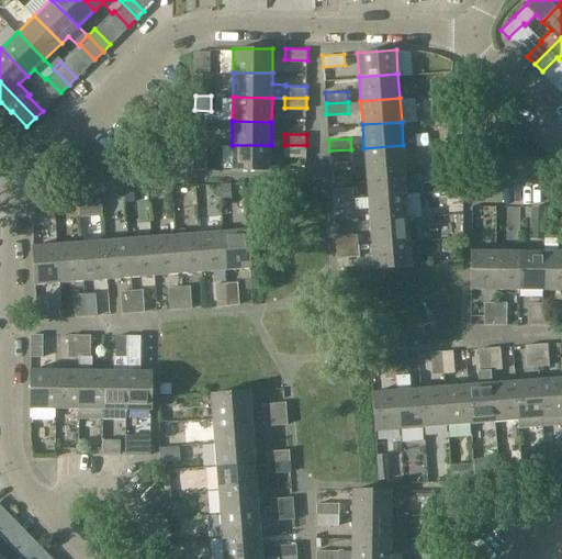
[(205,144),(193,144),(194,168),(205,168),(205,144)]
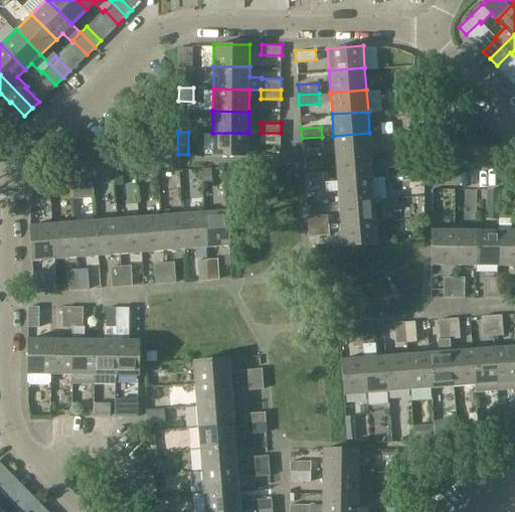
[(248,133),(212,133),(212,155),(248,155),(248,133)]
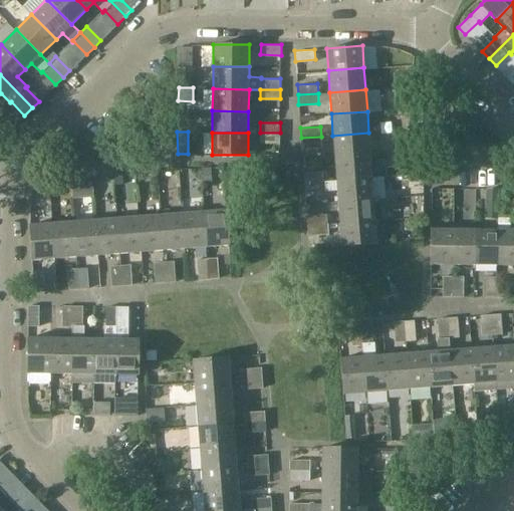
[(280,133),(260,133),(260,143),(280,143),(280,133)]
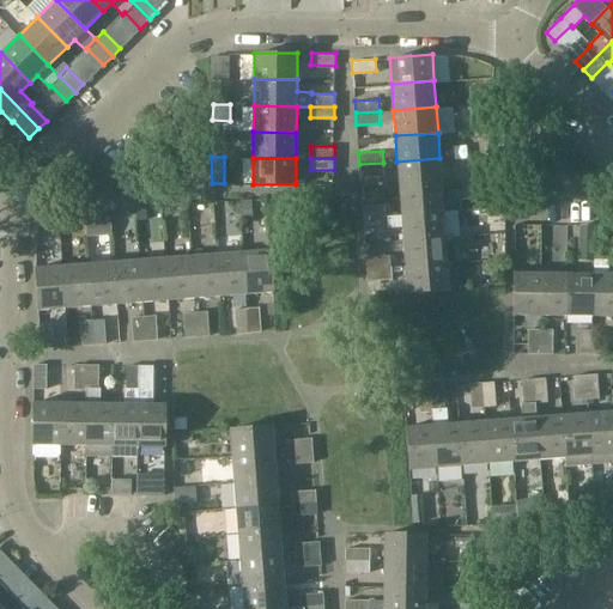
[(396,162),(399,188),(442,184),(439,158),(396,162)]
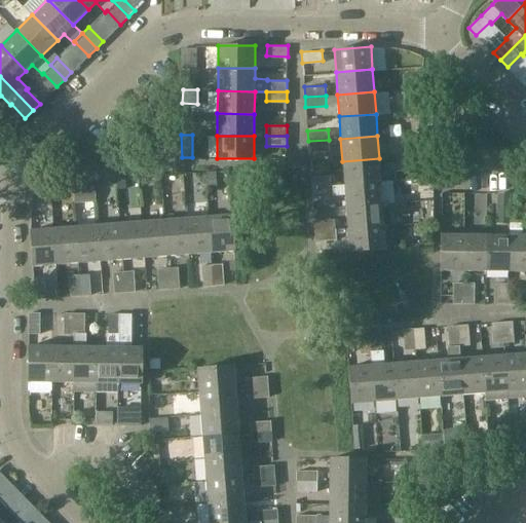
[(329,140),(308,141),(309,151),(330,150),(329,140)]
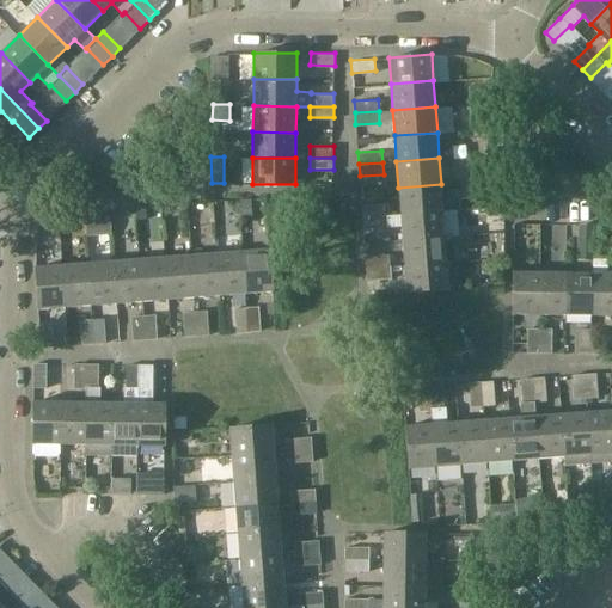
[(398,188),(401,213),(444,209),(441,184),(398,188)]
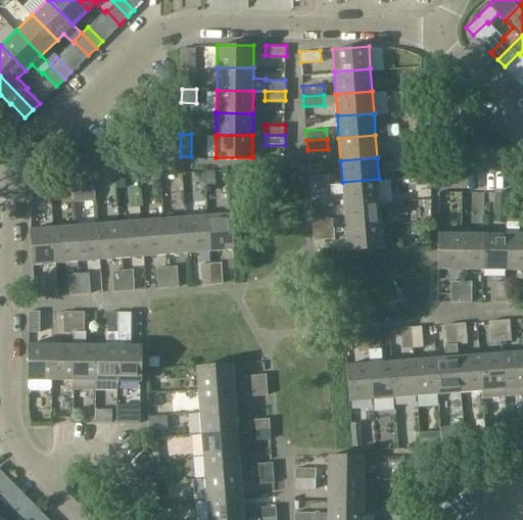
[(215,170),(205,170),(206,185),(215,184),(215,170)]
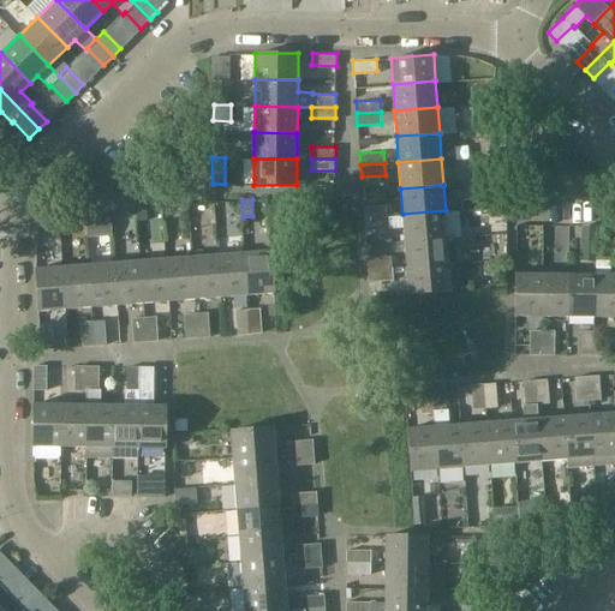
[(364,204),(364,217),(388,215),(387,203),(364,204)]
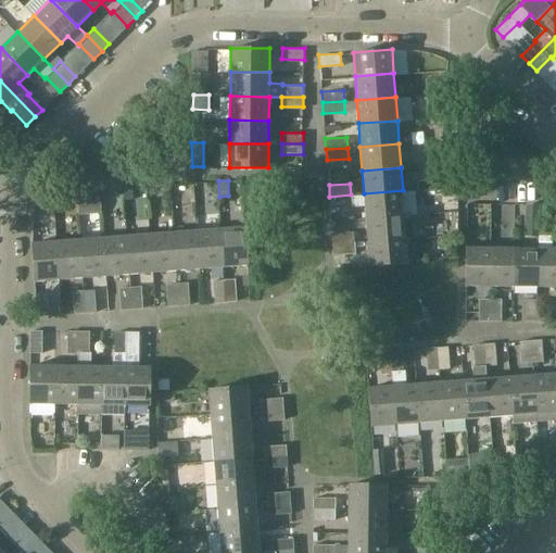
[(364,193),(365,217),(404,214),(403,190),(364,193)]
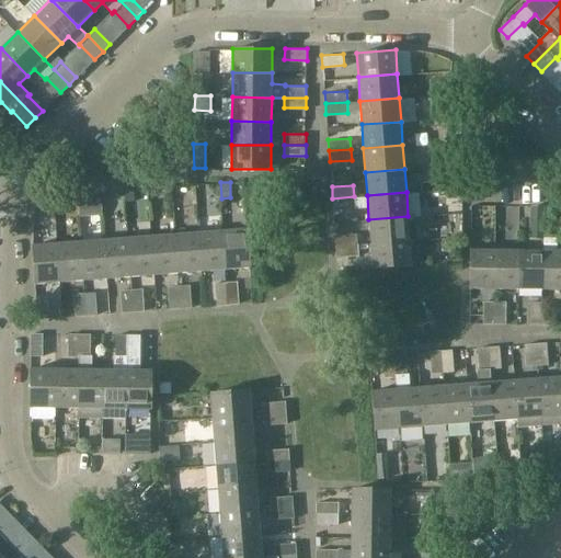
[(354,196),(332,198),(333,208),(355,207),(354,196)]
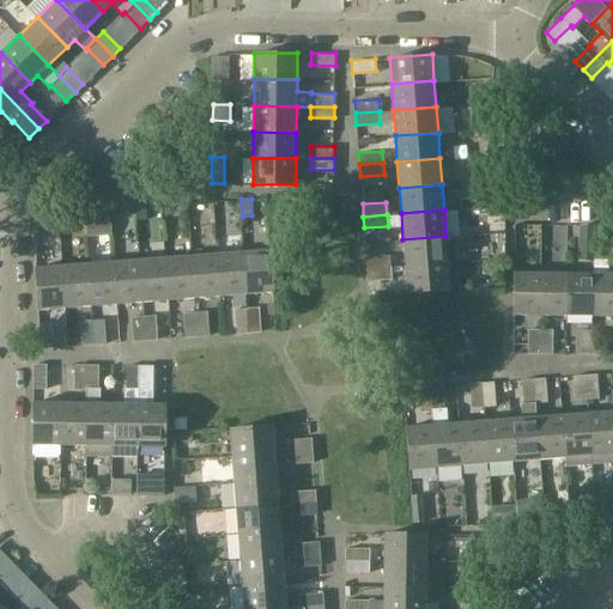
[(594,237),(594,224),(581,224),(580,237),(594,237)]
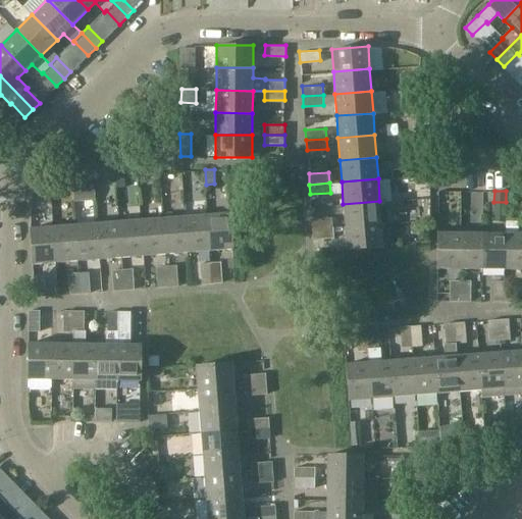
[(343,204),(345,225),(381,223),(388,222),(386,201),(379,201),(343,204)]
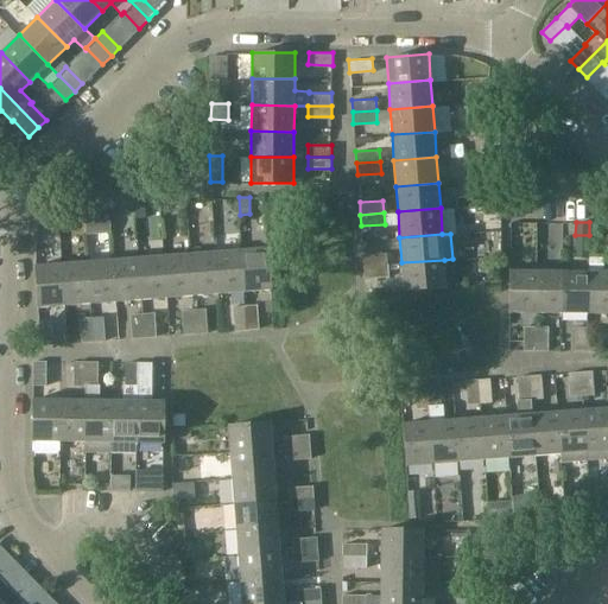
[(267,247),(241,248),(245,291),(271,288),(267,247)]
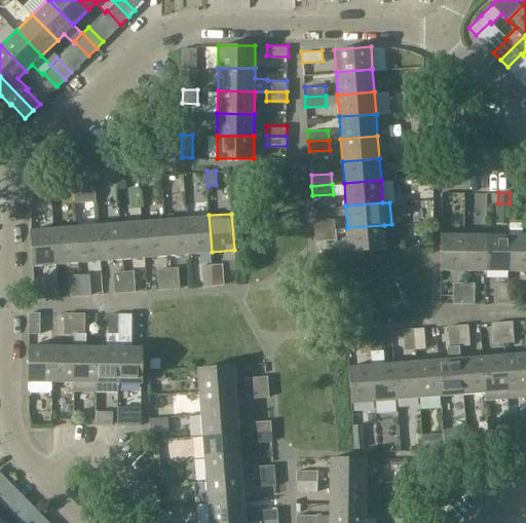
[(209,215),(186,217),(189,254),(212,252),(209,215)]
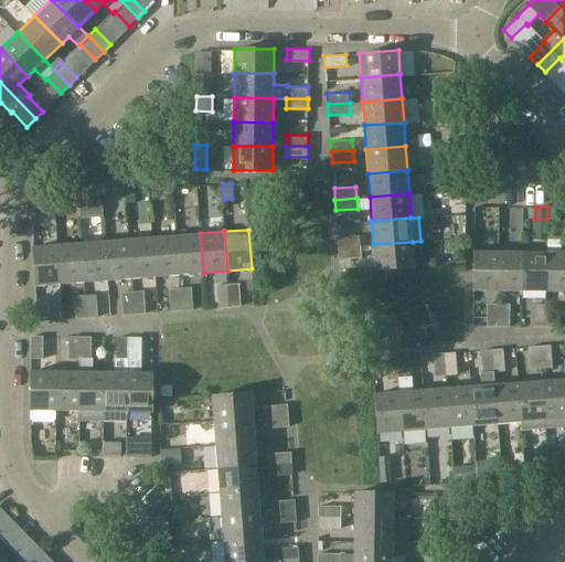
[(200,233),(177,235),(179,275),(203,273),(200,233)]
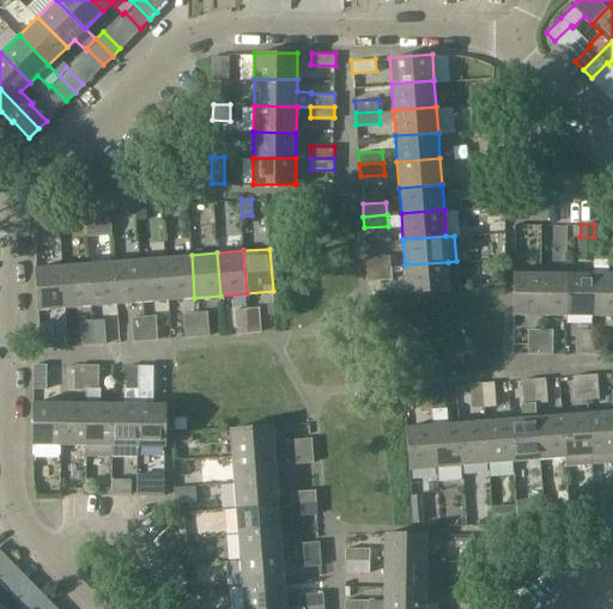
[(366,255),(366,266),(368,267),(392,266),(390,254),(366,255)]
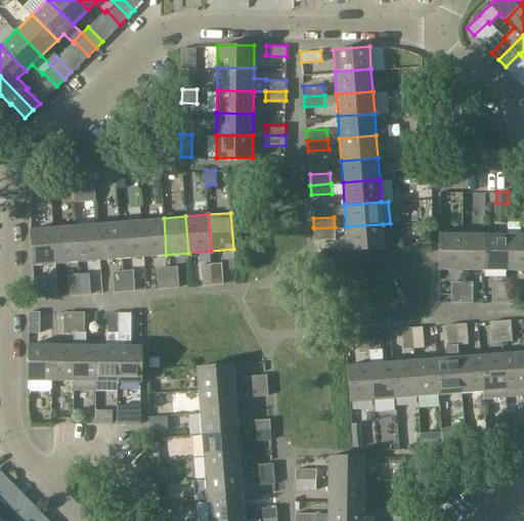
[(164,218),(141,219),(144,256),(166,255),(164,218)]
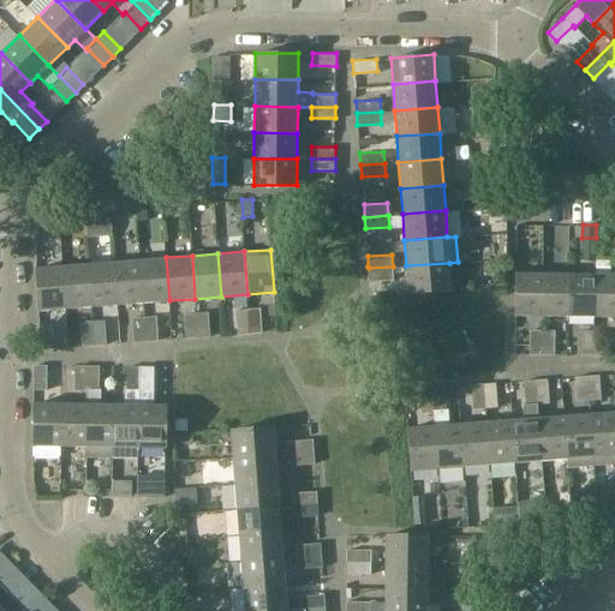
[(166,257),(139,259),(143,303),(169,300),(166,257)]
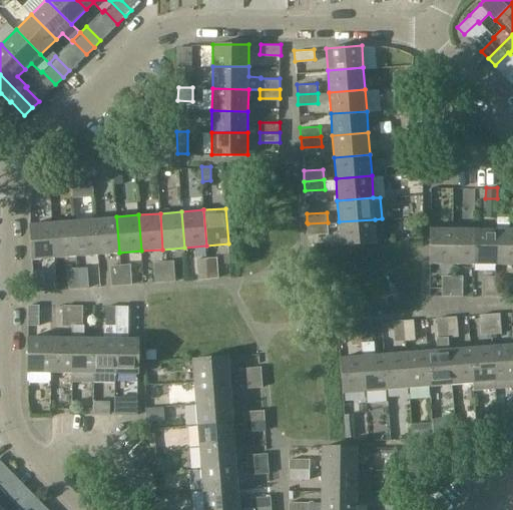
[(116,216),(95,218),(98,255),(119,252),(116,216)]
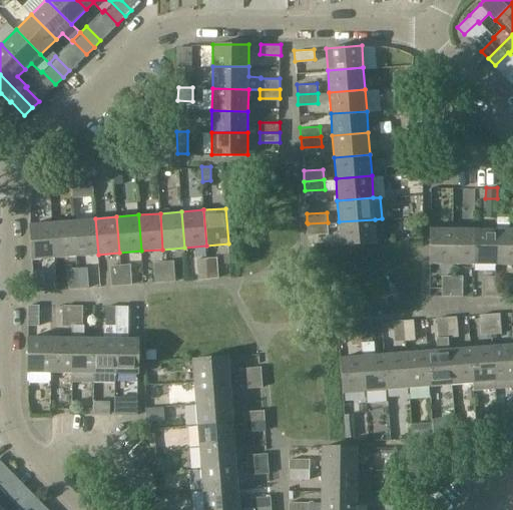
[(95,218),(73,219),(76,256),(98,255),(95,218)]
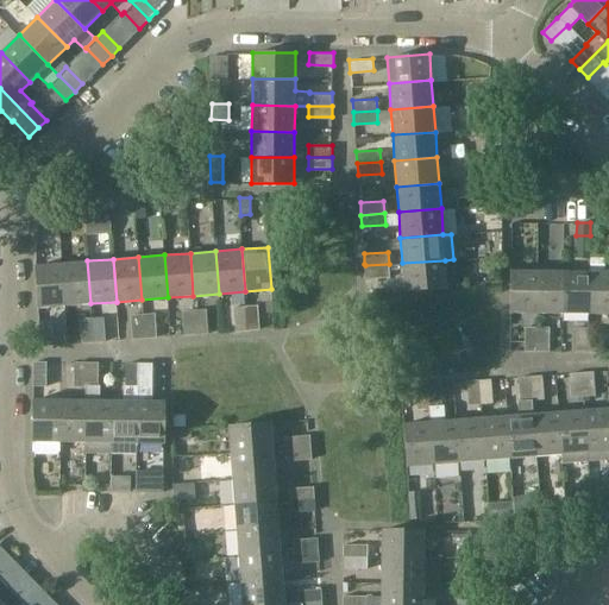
[(87,260),(61,263),(64,306),(90,303),(87,260)]
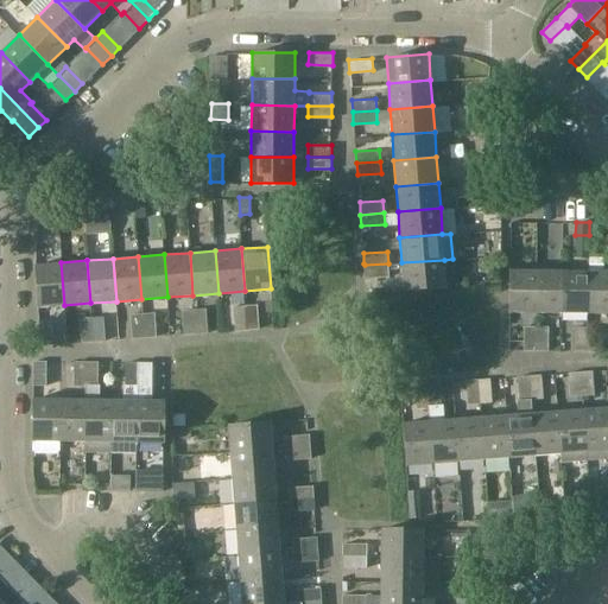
[(444,260),(401,262),(404,290),(447,286),(444,260)]
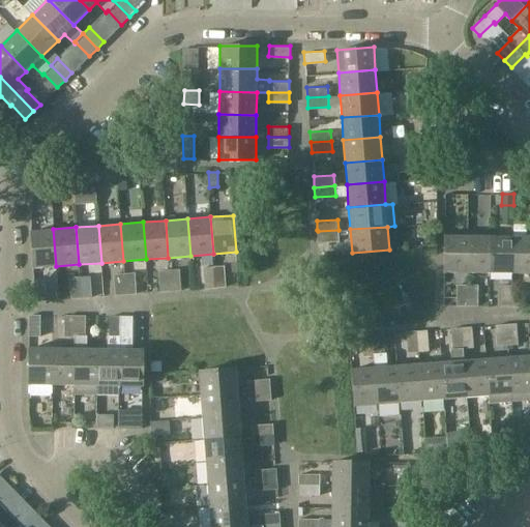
[(56,266),(53,229),(30,231),(33,268),(56,266)]
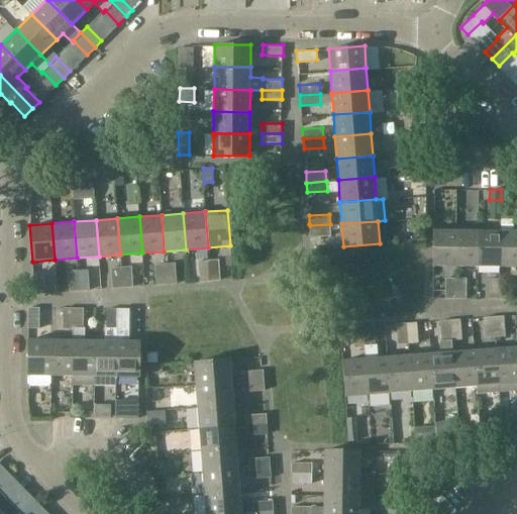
[(330,224),(310,225),(310,235),(330,234),(330,224)]
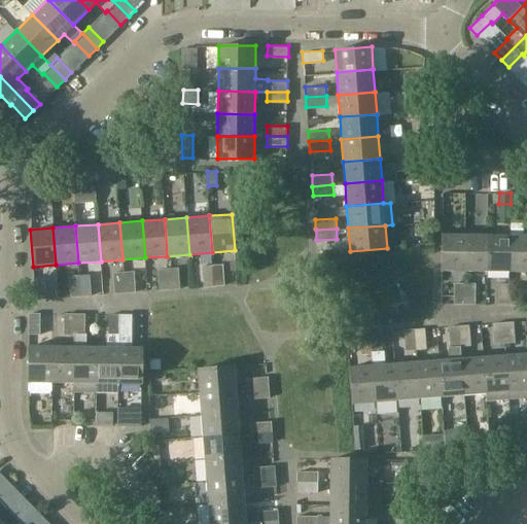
[(441,271),(464,271),(464,234),(442,234),(441,271)]
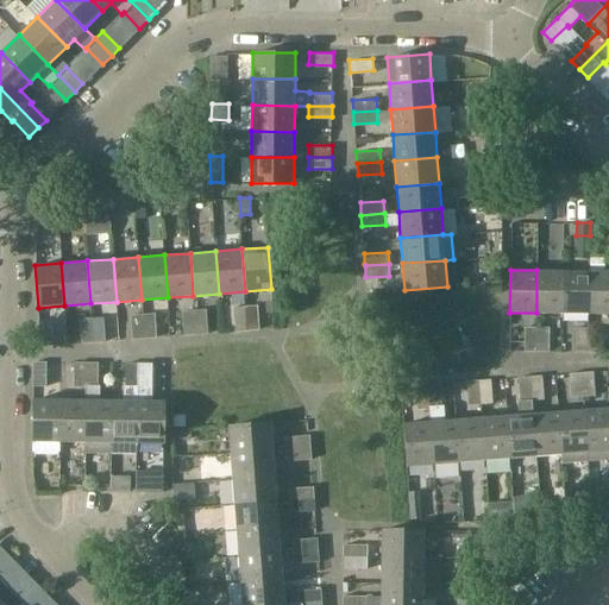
[(537,313),(563,313),(563,270),(537,270),(537,313)]
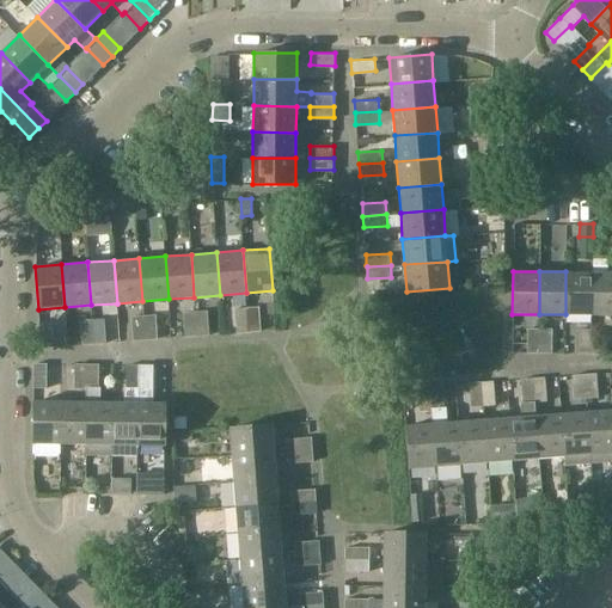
[(565,314),(591,314),(592,271),(565,271),(565,314)]
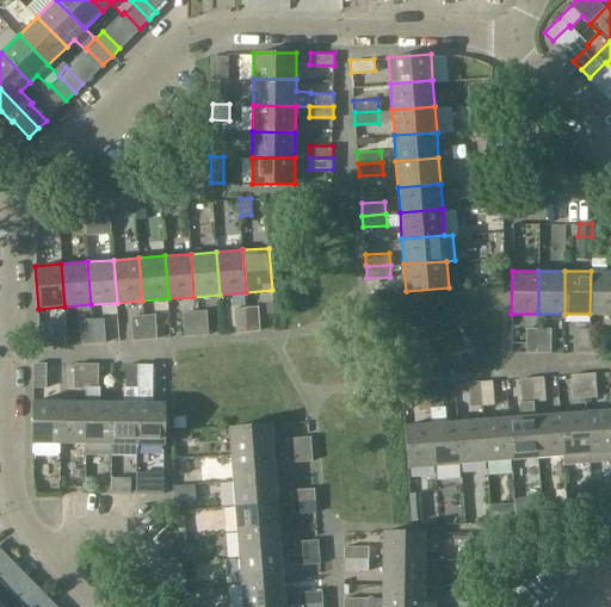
[(590,314),(610,314),(610,271),(591,271),(590,314)]
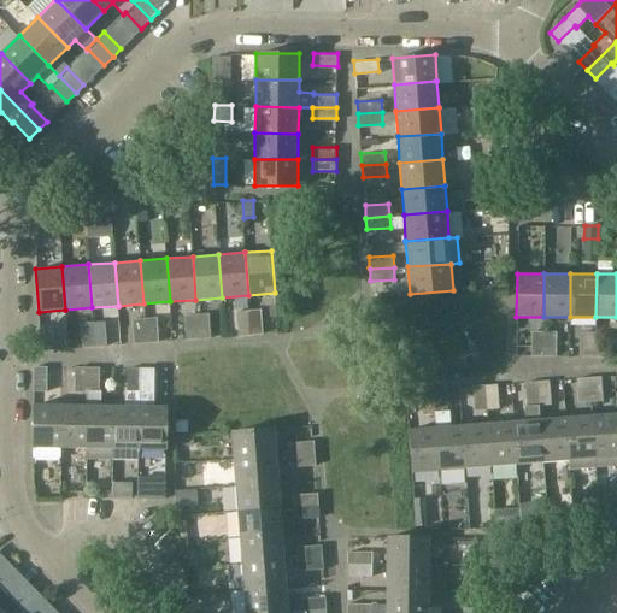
[(260,308),(248,310),(251,334),(263,332),(260,308)]
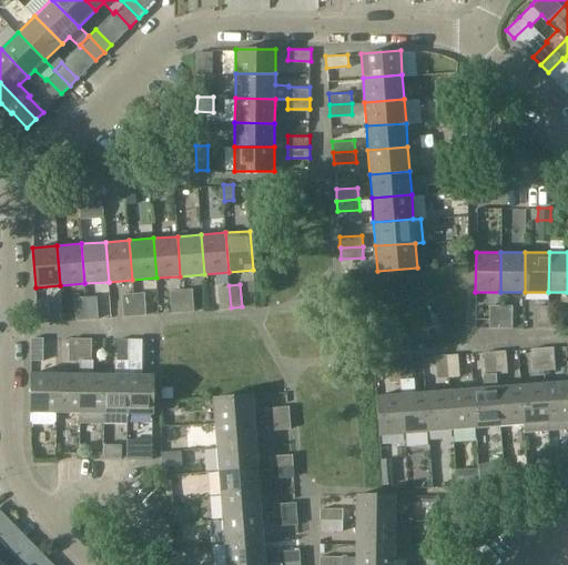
[(231,308),(229,285),(217,286),(220,309),(231,308)]
